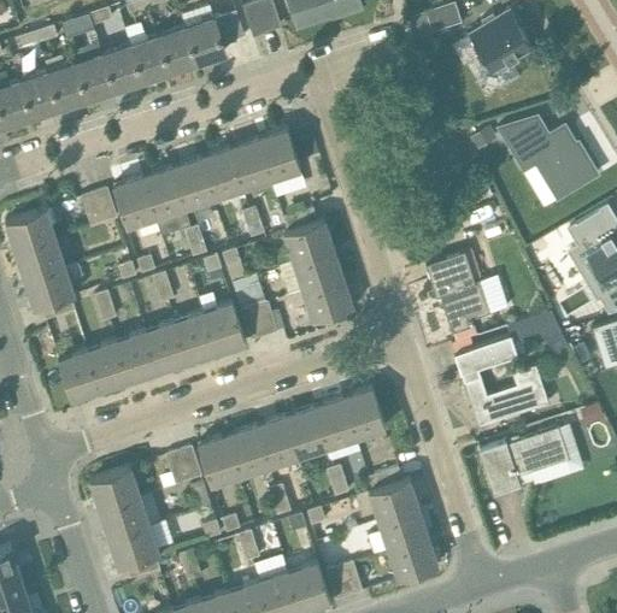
[(129,12),(148,6),(146,0),(125,0),(129,12)]
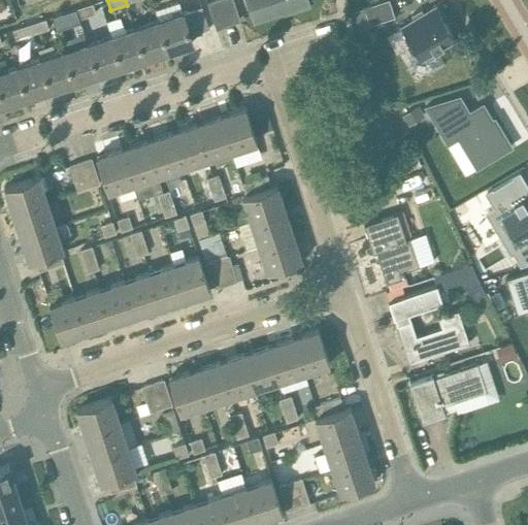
[(218,0),(207,4),(217,30),(240,22),(232,0),(218,0)]
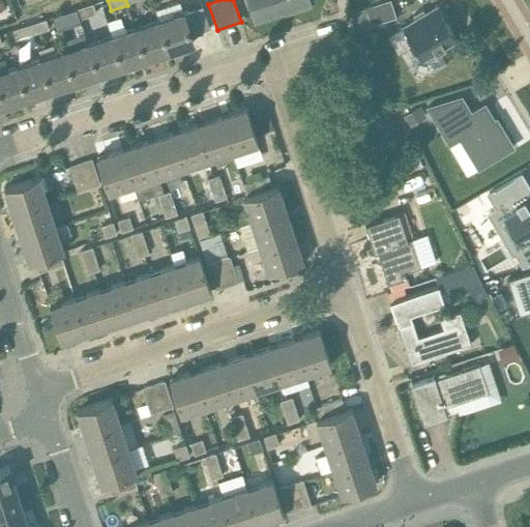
[(247,0),(256,23),(293,9),(294,12),(312,6),(308,0),(247,0)]
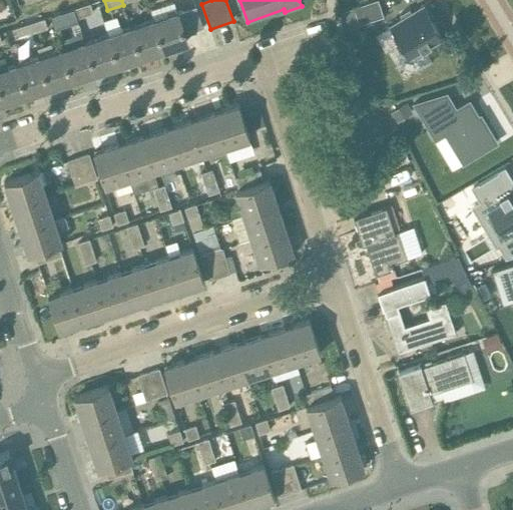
[(378,0),(354,8),(359,26),(384,18),(378,0)]
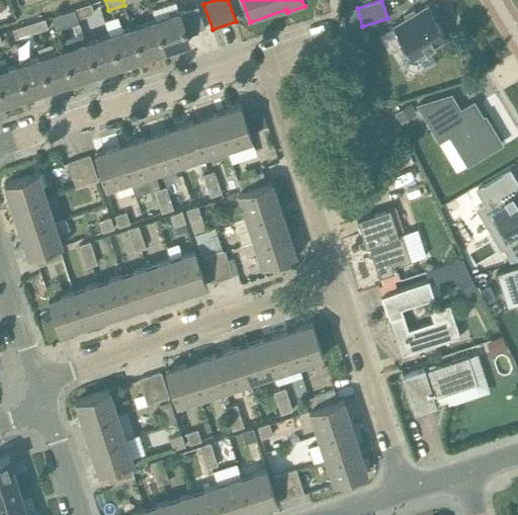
[(78,20),(94,15),(91,5),(75,10),(78,20)]
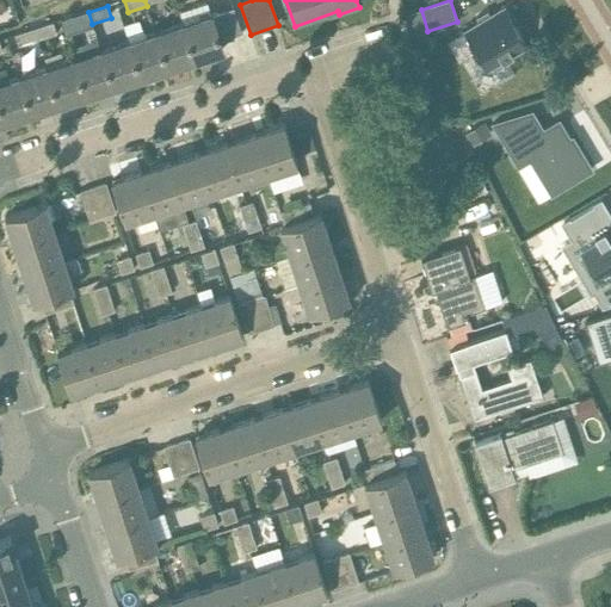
[(504,7),(463,32),(488,73),(529,49),(504,7)]
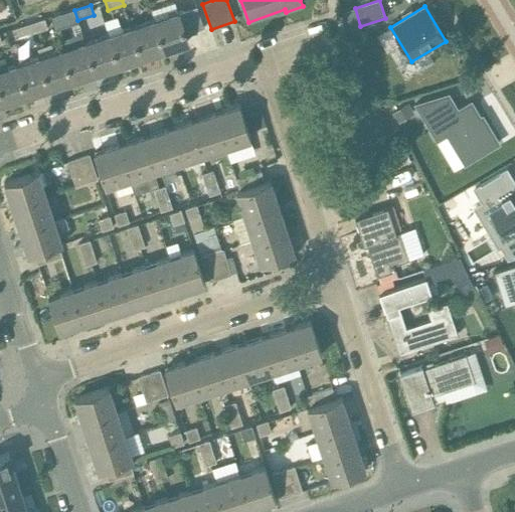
[(61,25),(77,20),(74,10),(58,15),(61,25)]
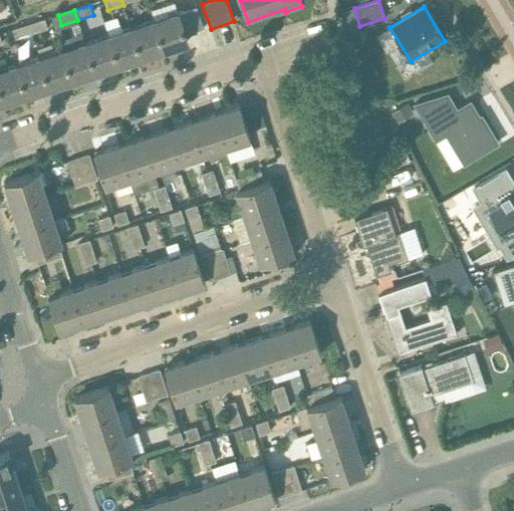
[(197,33),(191,14),(190,11),(155,22),(165,51),(188,44),(186,37),(197,33)]
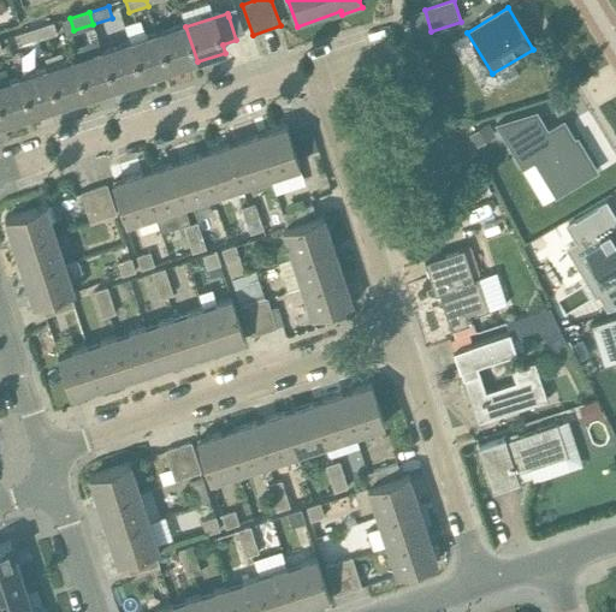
[(37,42),(58,36),(53,24),(34,30),(37,42)]
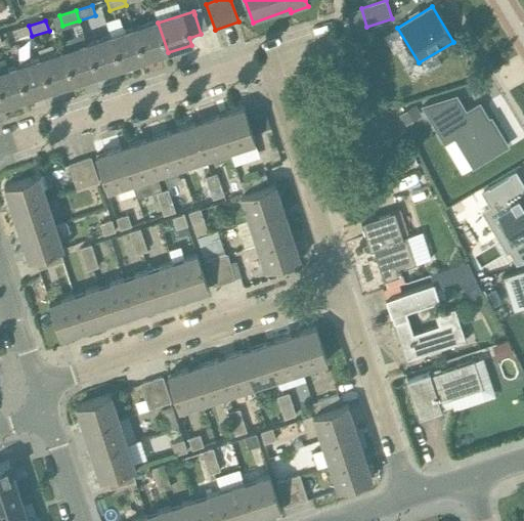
[(144,60),(168,52),(158,23),(134,31),(144,60)]
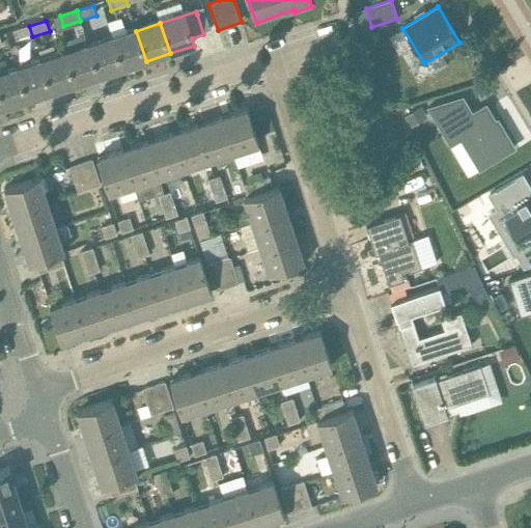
[(17,42),(32,36),(29,26),(12,31),(17,42)]
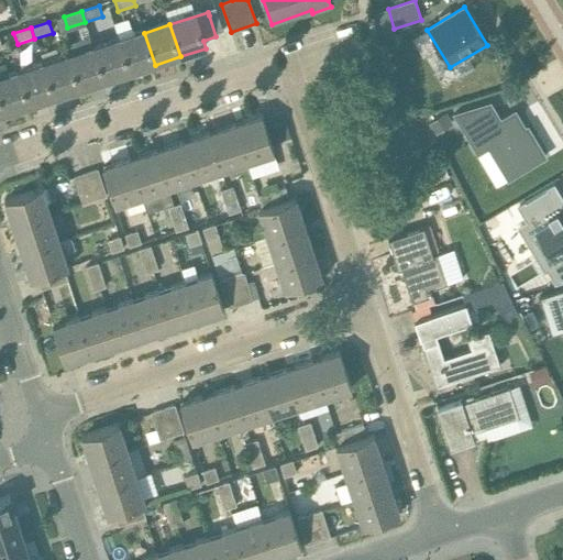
[(155,65),(144,33),(119,41),(130,73),(155,65)]
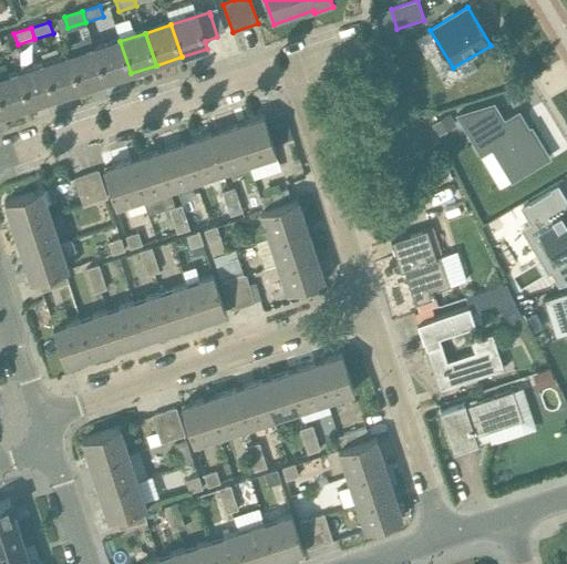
[(105,82),(131,73),(120,41),(95,50),(105,82)]
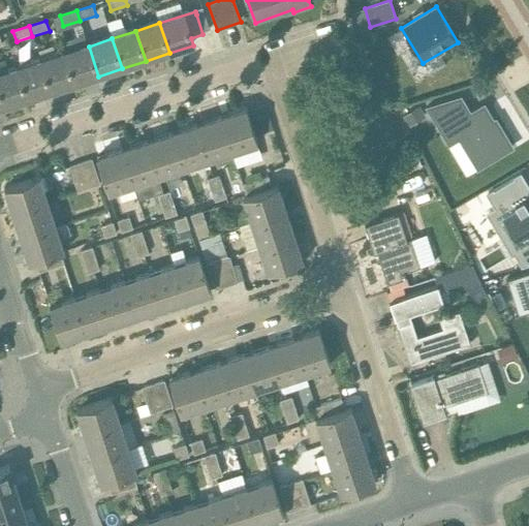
[(74,84),(98,76),(89,47),(65,54),(74,84)]
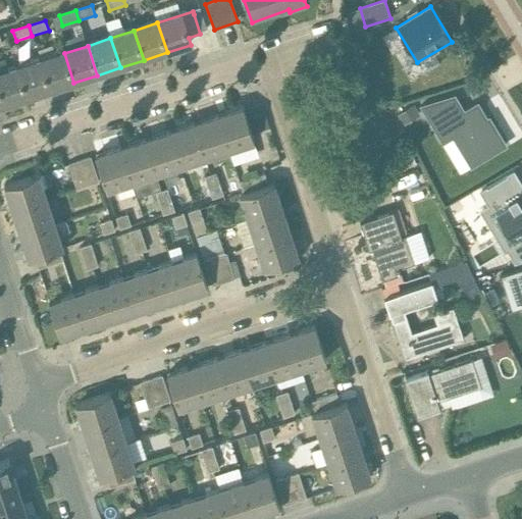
[(51,91),(73,83),(64,53),(41,61),(51,91)]
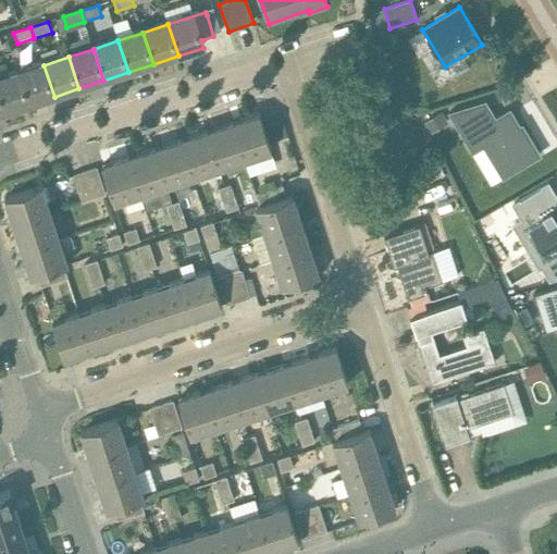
[(29,105),(54,97),(44,65),(19,73),(29,105)]
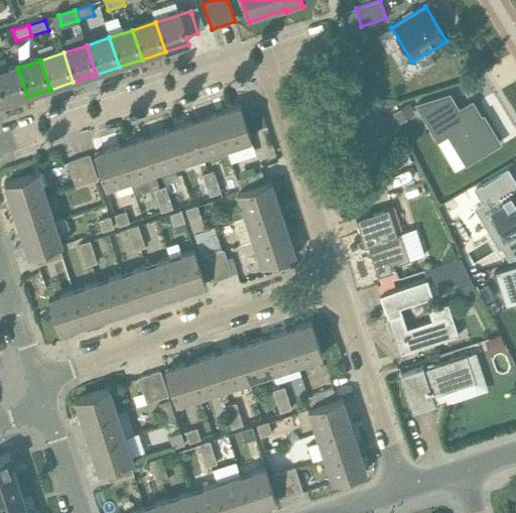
[(0,92),(4,105),(27,97),(17,68),(0,73),(0,92)]
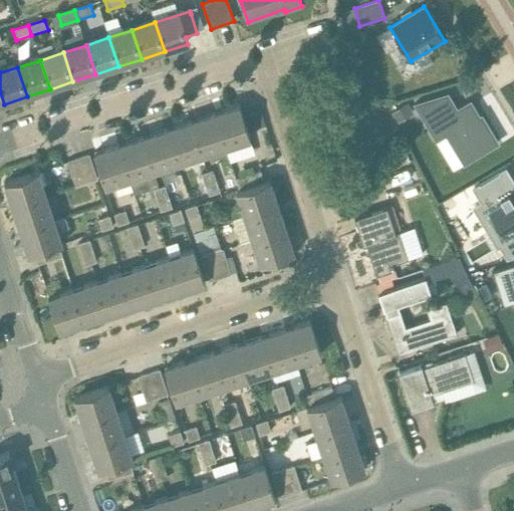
[(485,126),(470,101),(457,109),(447,94),(415,104),(429,129),(438,122),(464,164),(498,144),(487,124),(485,126)]
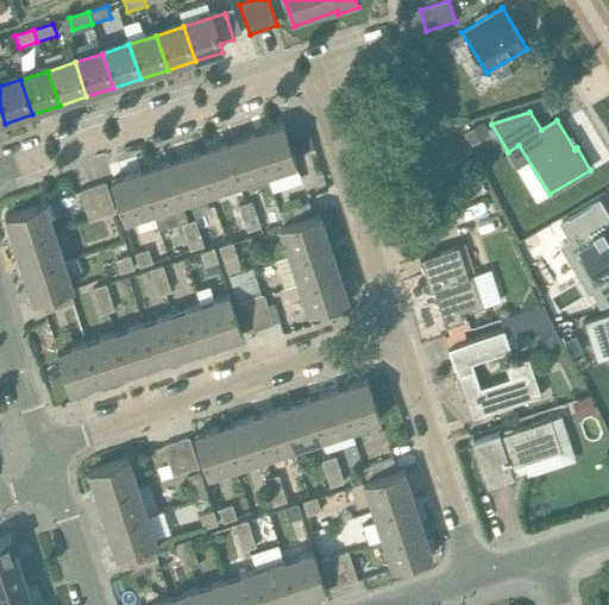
[(482,125),(465,134),(471,145),(488,136),(482,125)]
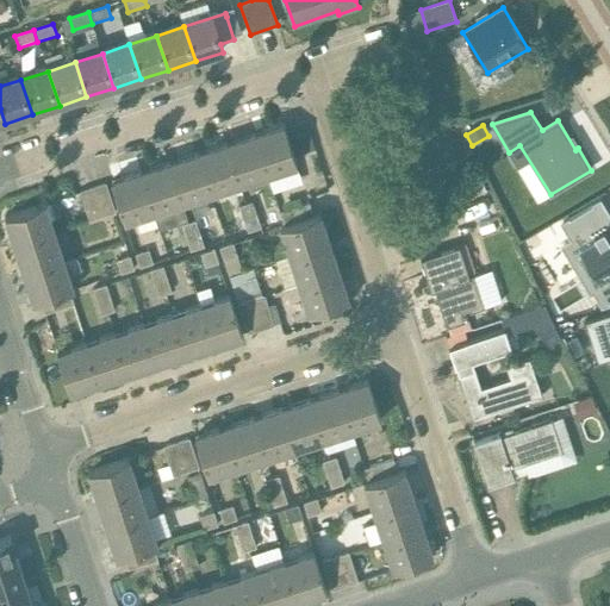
[(284,126),(255,136),(268,176),(297,167),(284,126)]
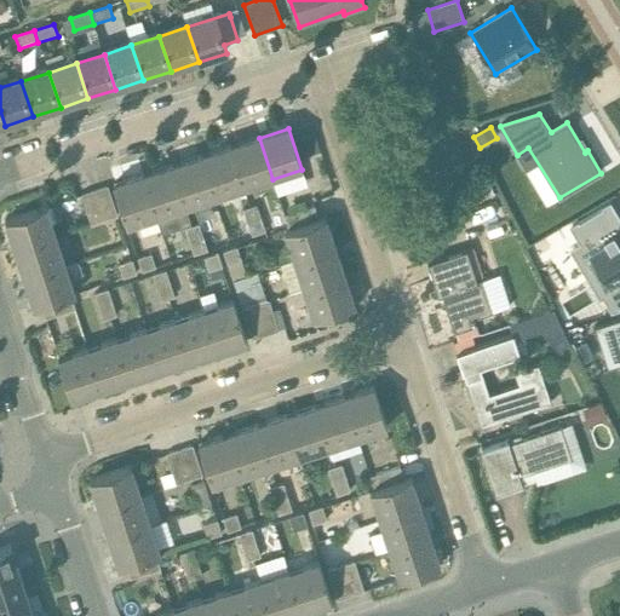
[(259,138),(230,148),(244,189),(273,179),(259,138)]
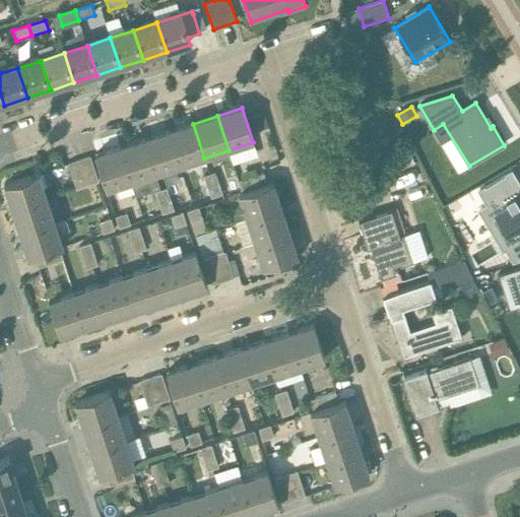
[(193,124),(169,132),(180,167),(204,158),(193,124)]
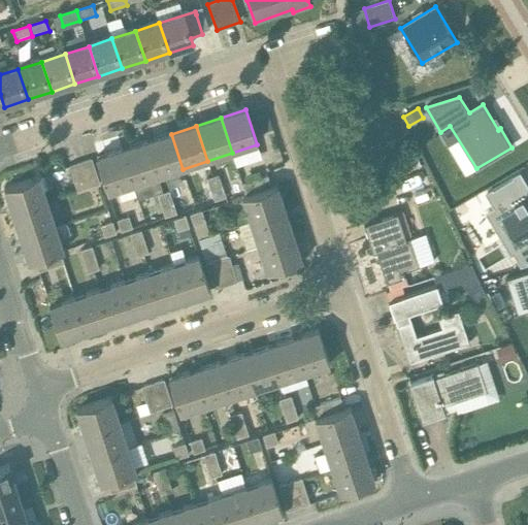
[(171,134),(146,142),(158,177),(183,169),(171,134)]
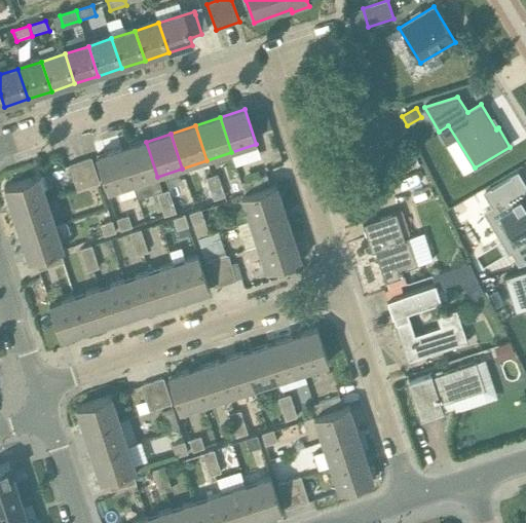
[(146,142),(121,150),(133,185),(157,177),(146,142)]
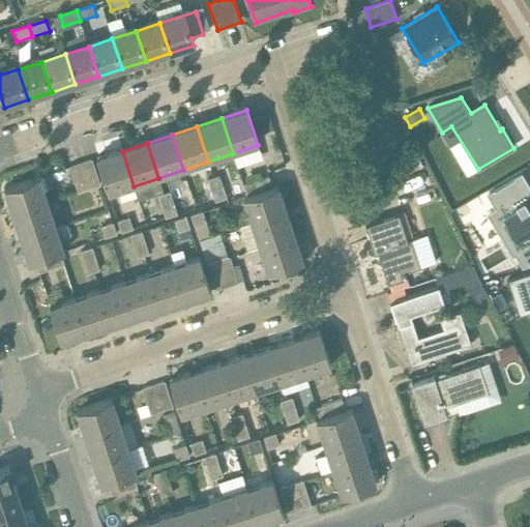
[(108,194),(134,186),(122,151),(96,159),(108,194)]
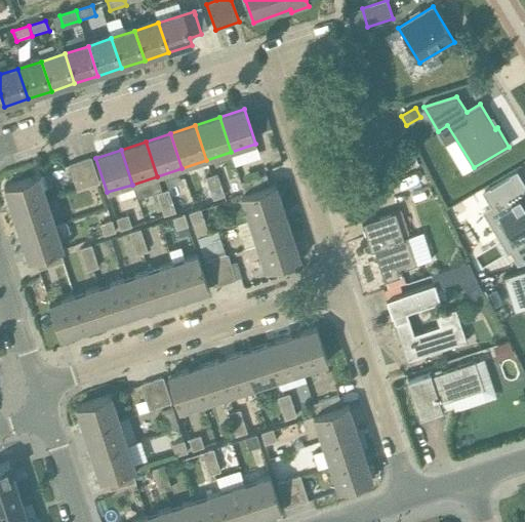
[(91,159),(80,163),(88,189),(99,185),(91,159)]
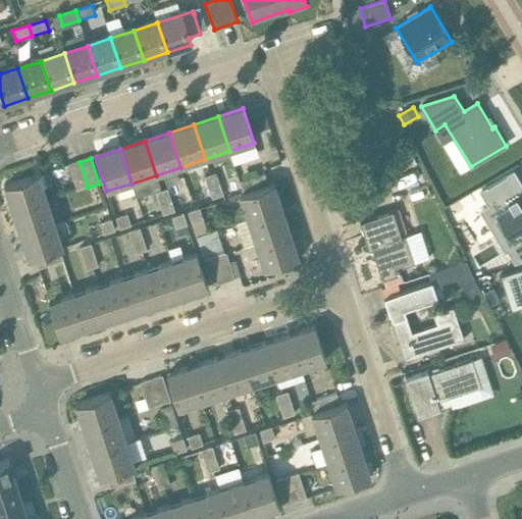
[(88,188),(80,162),(68,165),(76,191),(88,188)]
